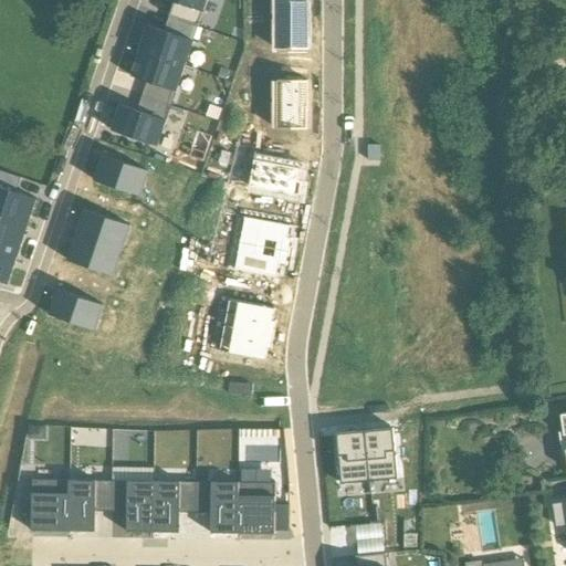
[(206,0),(164,0),(174,3),(168,18),(197,28),(206,0)]
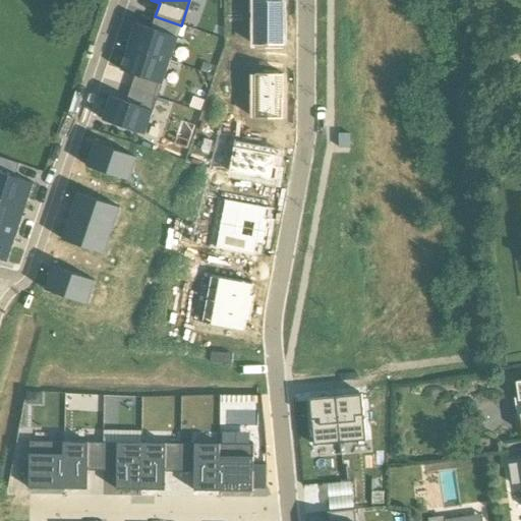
[(254,47),(283,47),(282,2),(254,2),(254,47)]
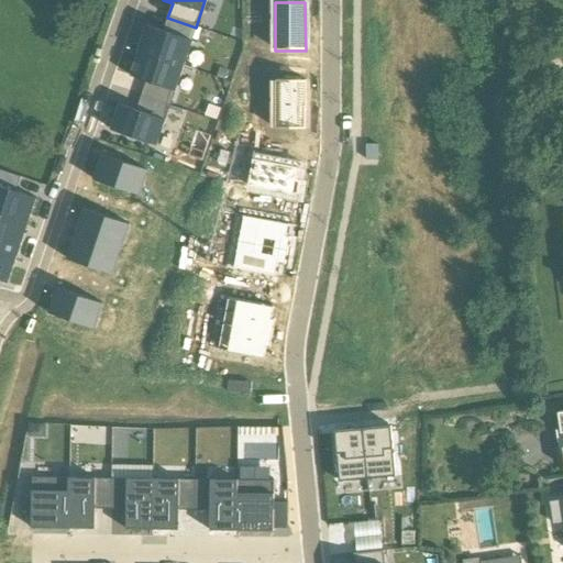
[(167,18),(162,33),(191,43),(196,28),(167,18)]
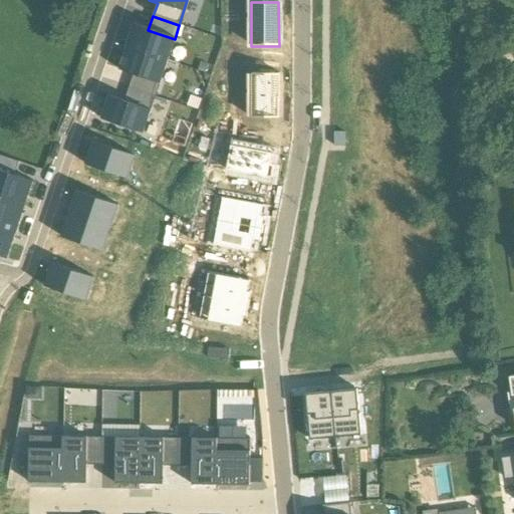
[(124,48),(125,48),(168,61),(175,39),(148,30),(134,25),(124,48)]
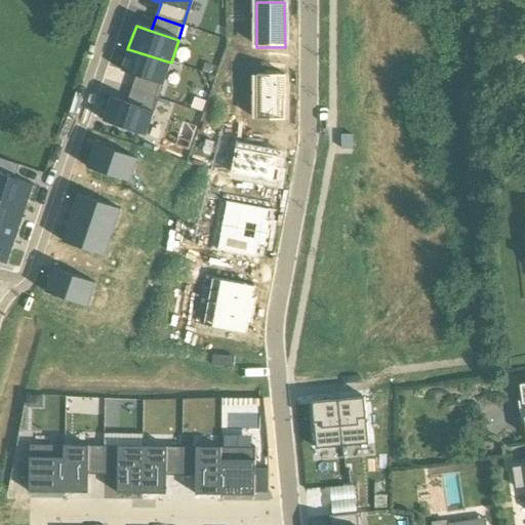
[(163,86),(171,63),(128,49),(121,72),(135,77),(163,86)]
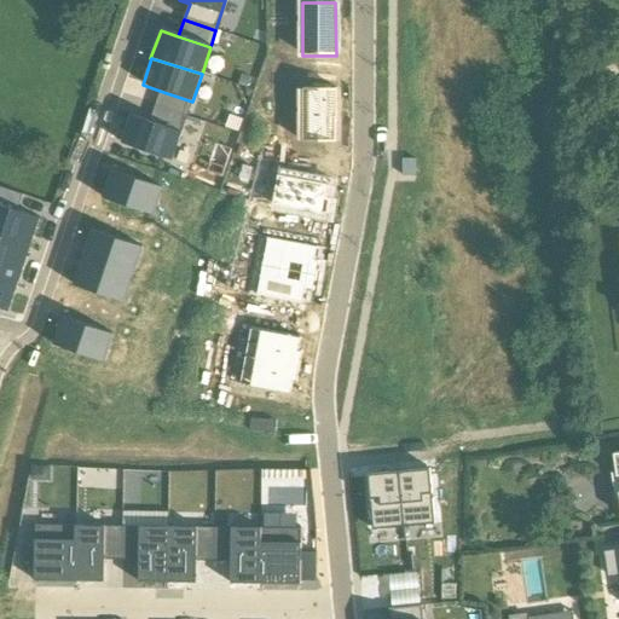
[(302,143),(335,143),(336,90),(302,90),(302,143)]
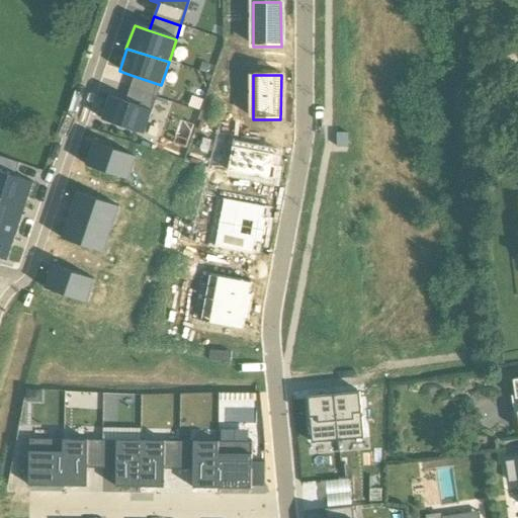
[(134,76),(124,103),(152,111),(161,85),(134,76)]
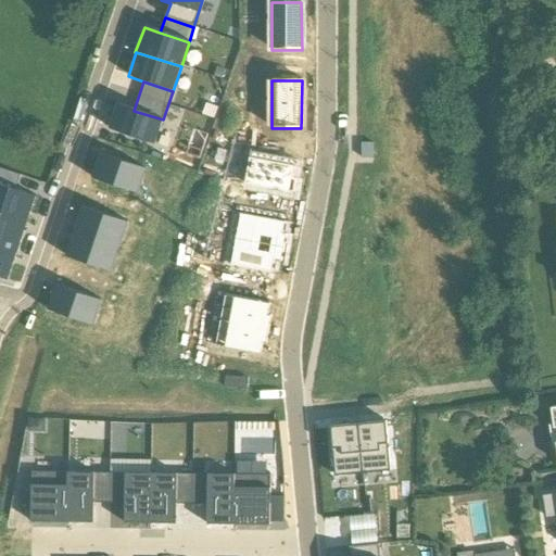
[(134,111),(117,105),(110,129),(155,144),(163,119),(134,111)]
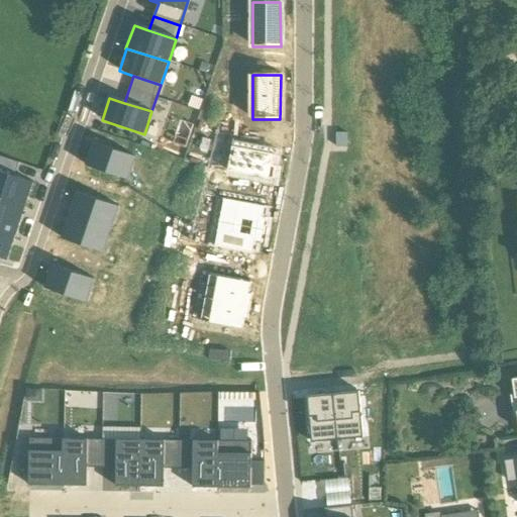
[(93,143),(86,167),(101,172),(127,181),(135,158),(93,143)]
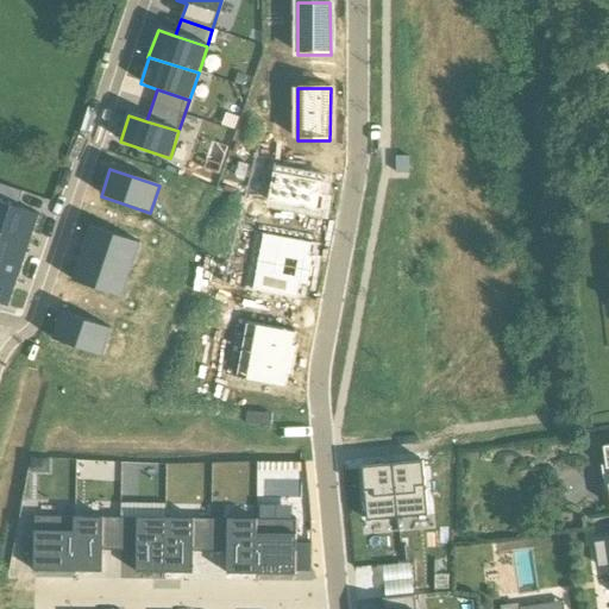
[(274,174),(268,202),(321,212),(325,196),(321,196),(324,183),(274,174)]
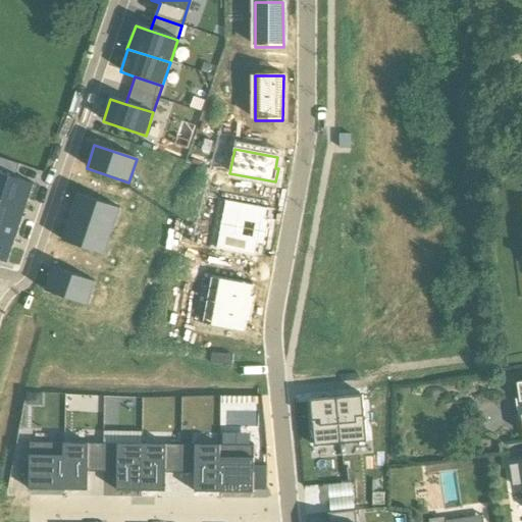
[(102,173),(93,200),(119,209),(128,183),(102,173)]
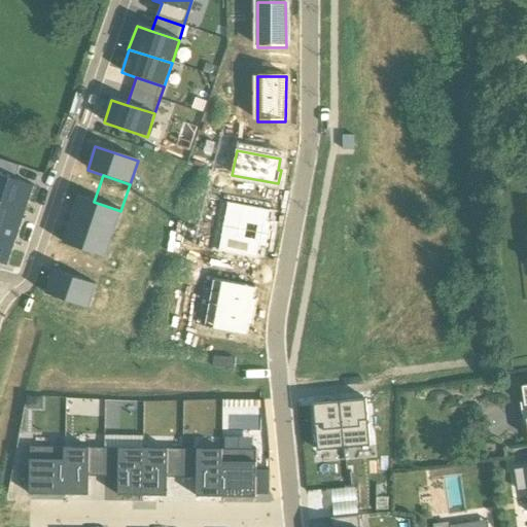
[(0,176),(0,203),(26,211),(33,187),(0,176)]
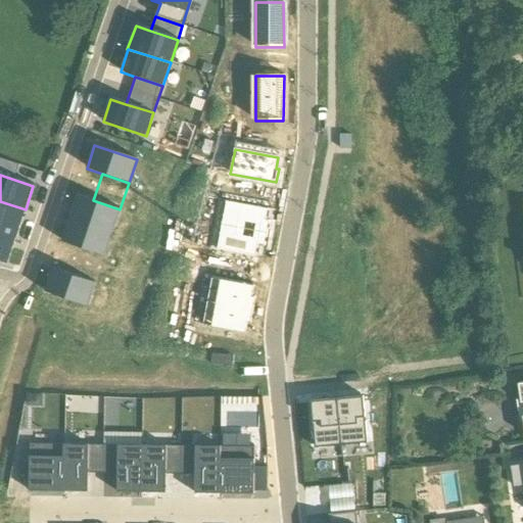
[(78,195),(69,219),(112,233),(120,209),(93,200),(78,195)]
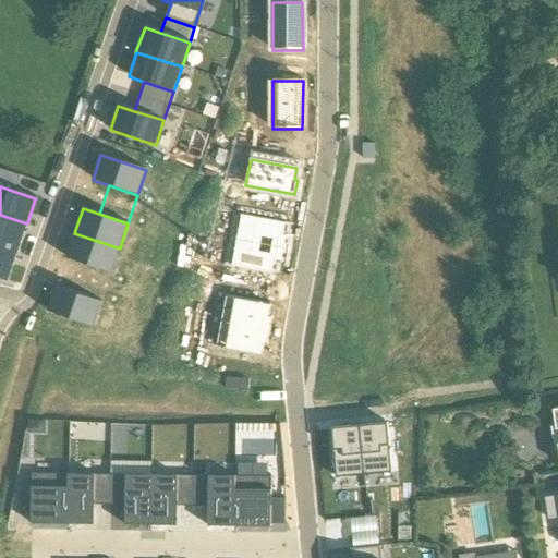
[(0,253),(15,258),(27,223),(0,215),(0,253)]
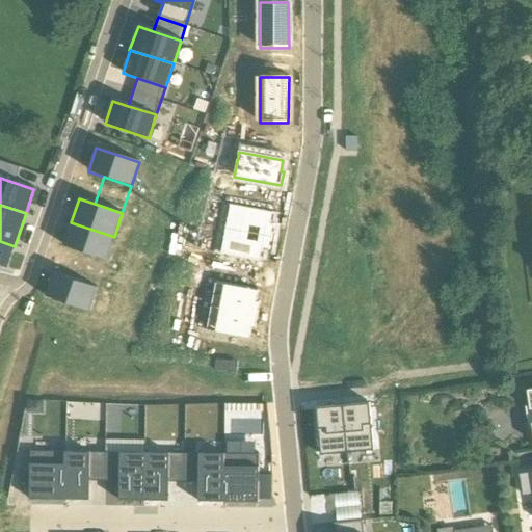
[(229,205),(219,255),(260,262),(262,250),(269,251),(273,225),(270,224),(272,213),(229,205)]
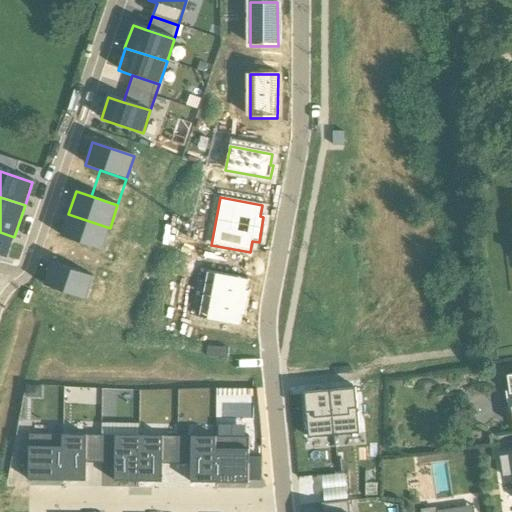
[(68,214),(60,236),(76,242),(102,251),(110,228),(68,214)]
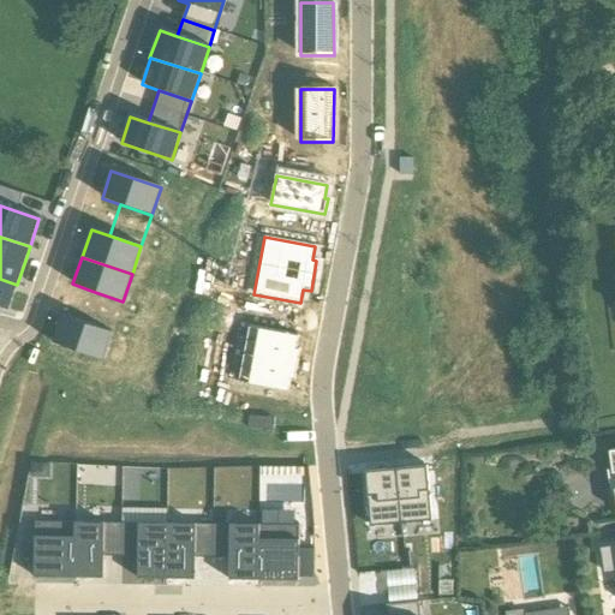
[(0,279),(0,308),(9,310),(17,285),(0,279)]
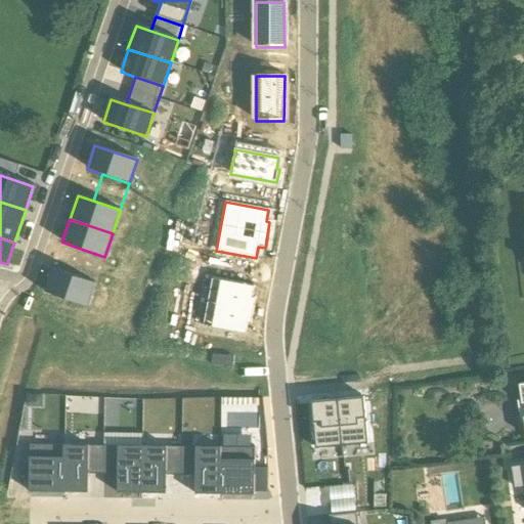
[(78,248),(68,274),(95,284),(104,257),(78,248)]
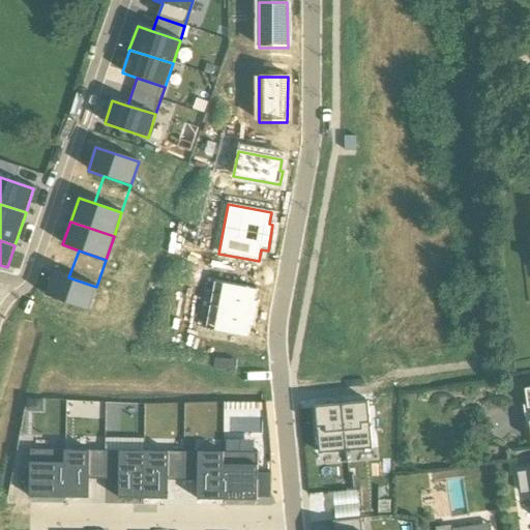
[(53,272),(46,296),(88,311),(96,287),(68,277),(53,272)]
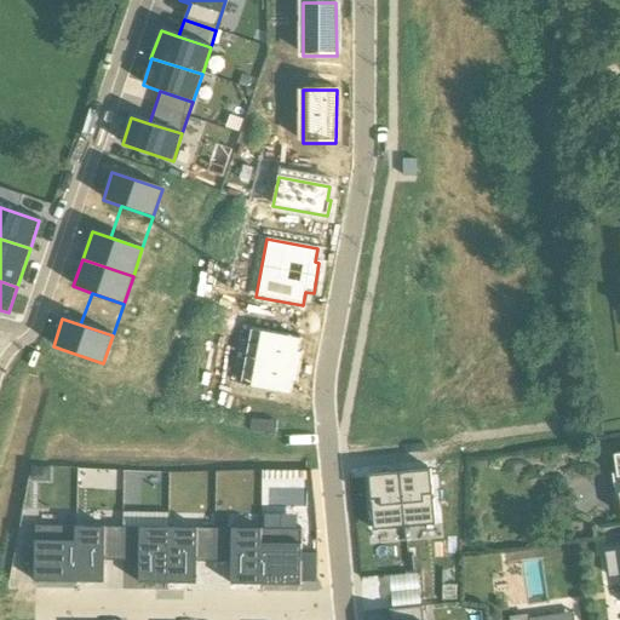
[(251,329),(240,385),(291,396),(293,383),(297,384),(302,352),(298,352),(300,339),(251,329)]
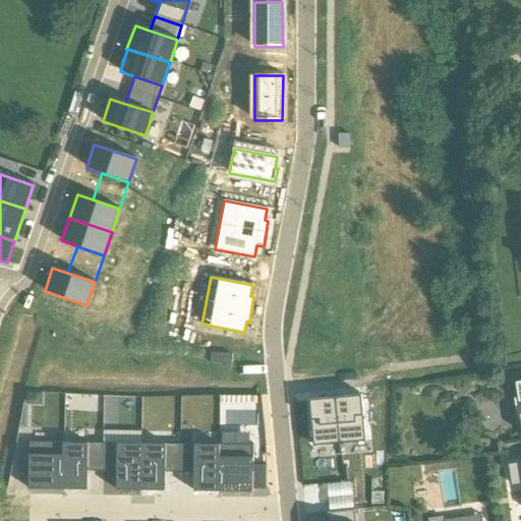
[(337,399),(336,398),(340,444),(365,442),(361,397),(337,399)]
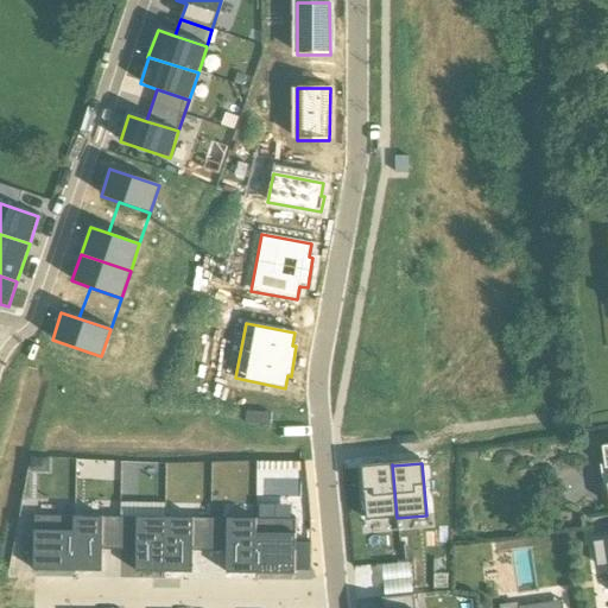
[(397,518),(392,464),(388,466),(360,469),(366,521),(397,518)]
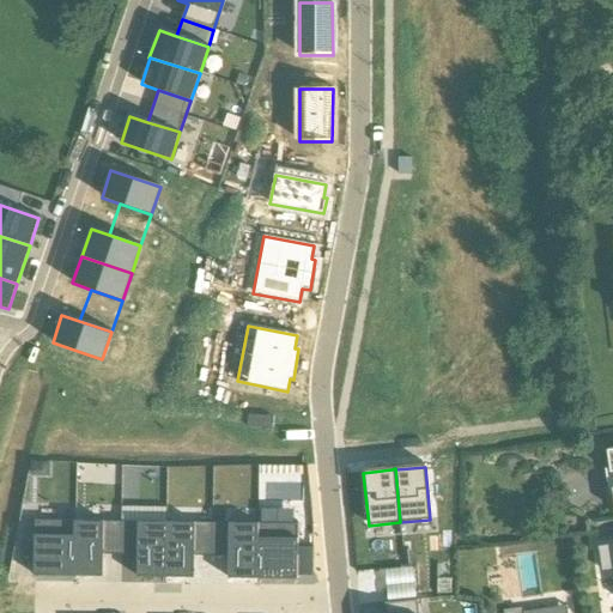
[(35,522),(34,576),(74,576),(76,522),(35,522)]
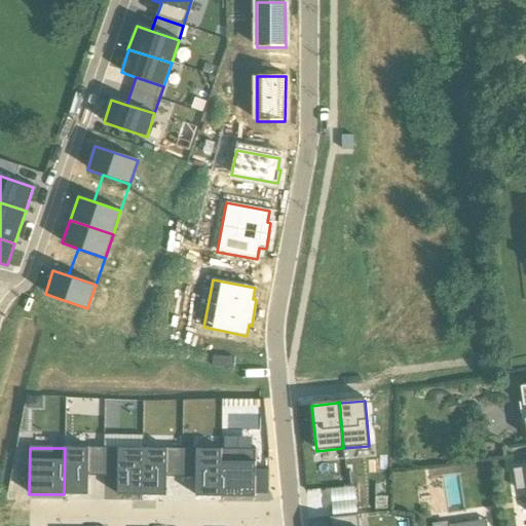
[(88,495),(89,449),(65,448),(64,494),(88,495)]
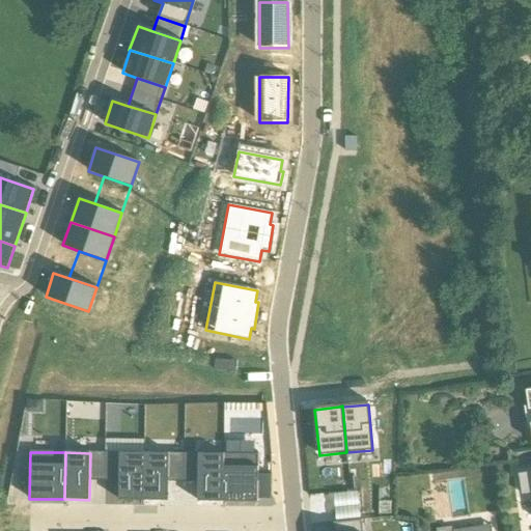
[(143,501),(144,453),(119,452),(118,500),(143,501)]
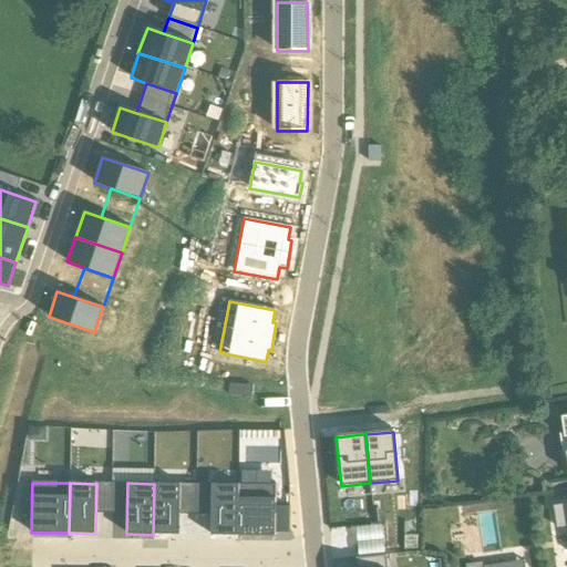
[(181,484),(154,484),(153,535),(179,535),(181,484)]
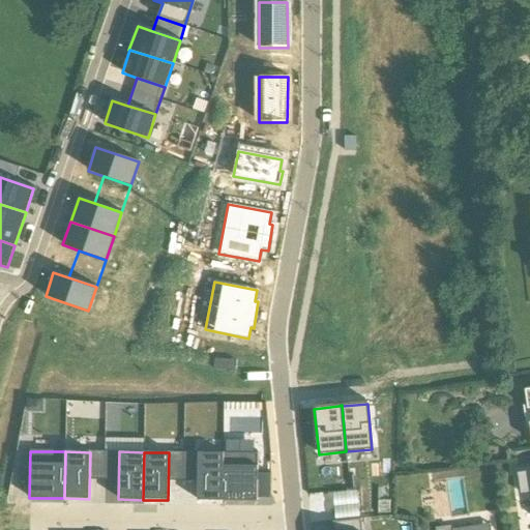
[(198,500),(222,500),(223,453),(198,453),(198,500)]
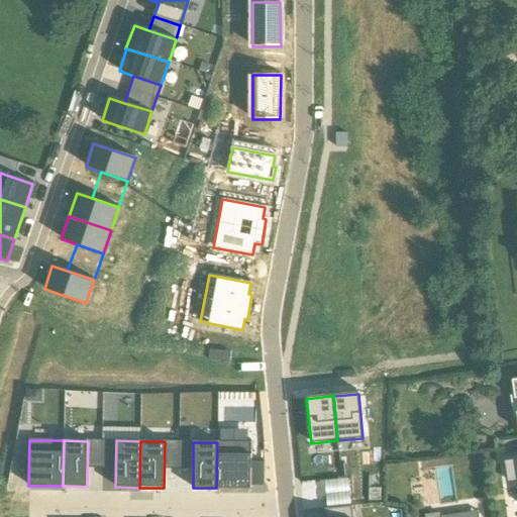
[(217,442),(216,488),(250,489),(250,442),(217,442)]
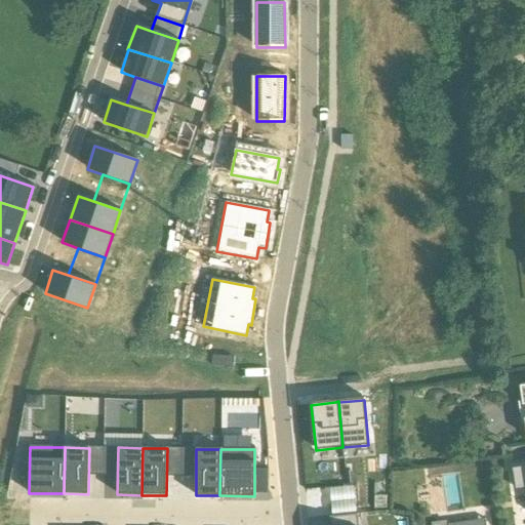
[(524,467),(511,469),(512,474),(514,474),(516,489),(524,487),(524,467)]
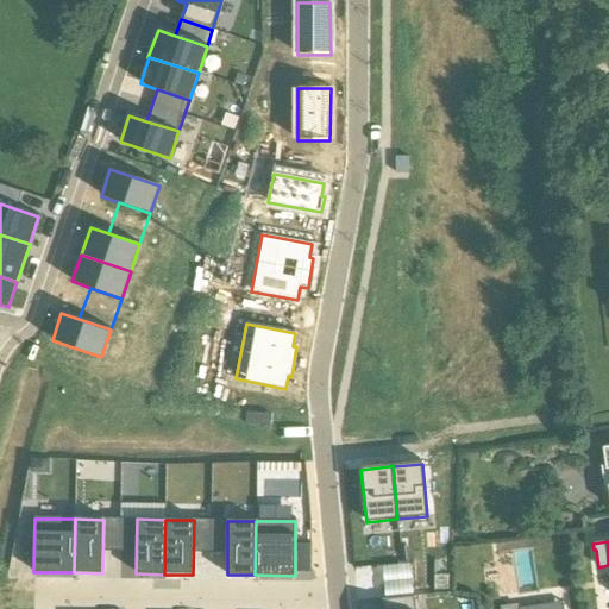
[(562,608),(559,588),(540,591),(533,548),(506,552),(512,596),(521,595),(523,608),(562,608)]
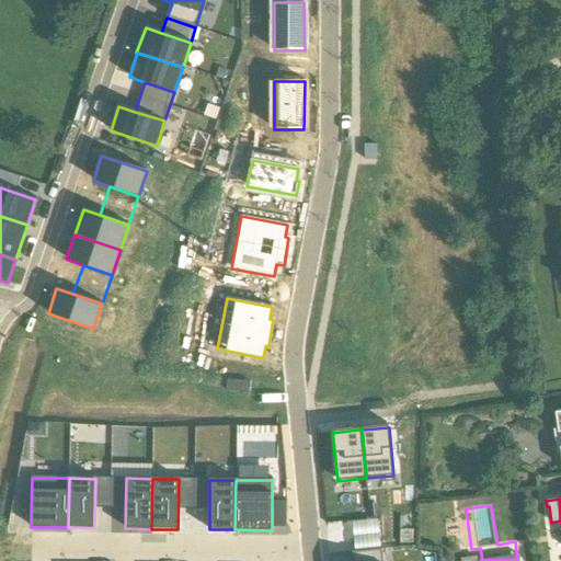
[(388,560),(387,550),(352,553),(352,560),(388,560)]
